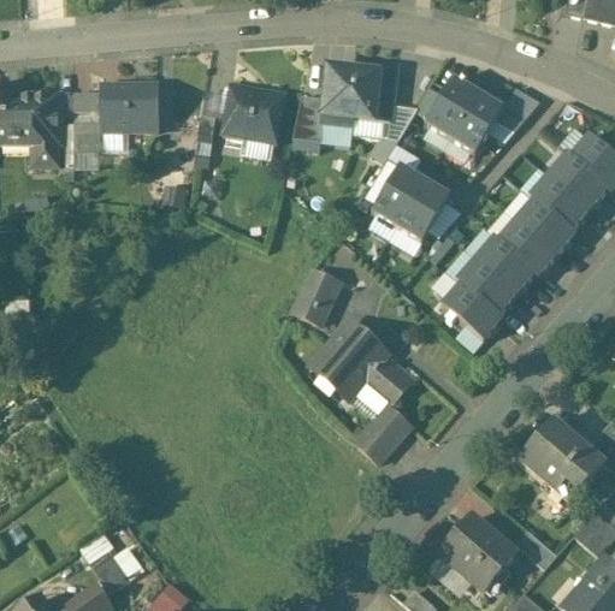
[(568,0),(566,15),(583,18),(586,0),(568,0)]
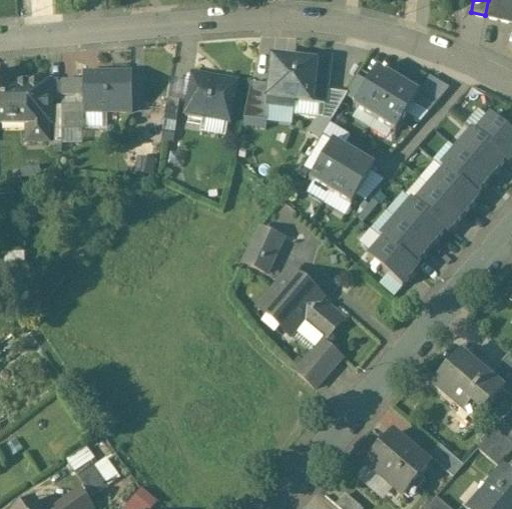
[(488,0),(485,15),(511,21),(511,0),(488,0)]
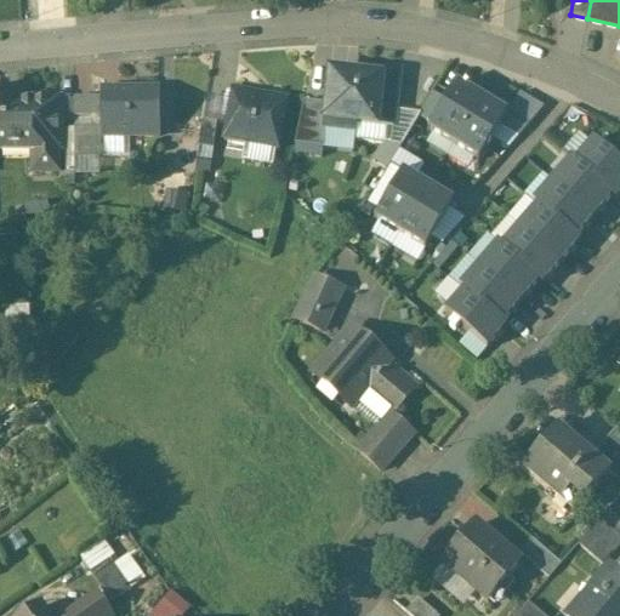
[(363,74),(333,70),(328,102),(325,125),(326,125),(357,129),(358,120),(394,125),(400,69),(364,64),(363,74)]
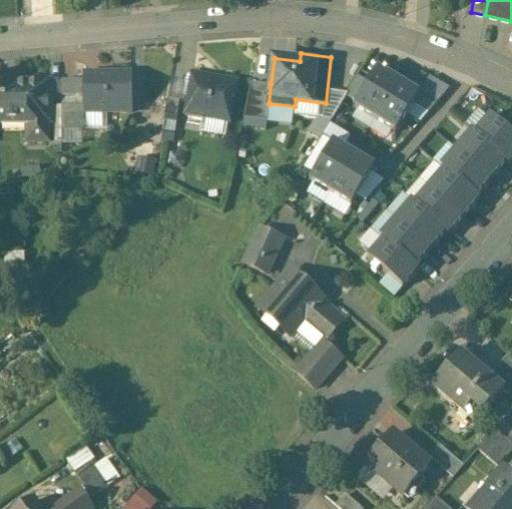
[(398,78),(379,67),(355,106),(375,118),(398,78)]
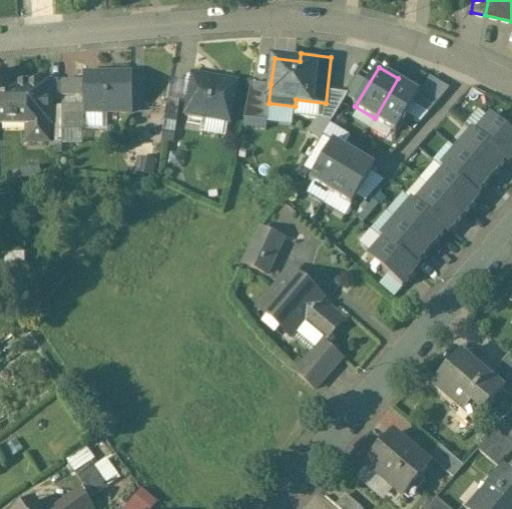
[(0,71),(0,114),(28,115),(28,139),(48,139),(48,120),(50,120),(49,80),(18,80),(18,76),(9,76),(8,75),(5,71),(0,71)]
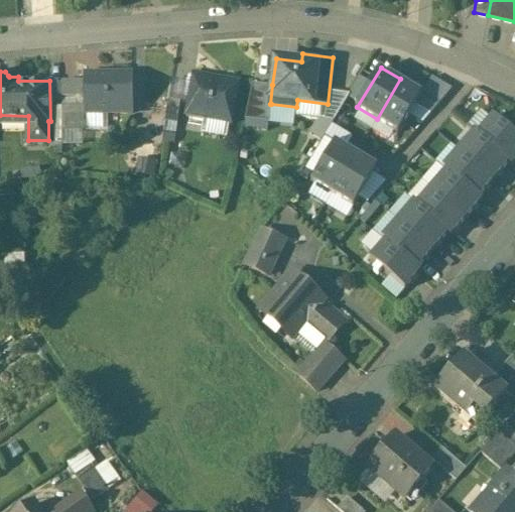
[(240,80),(194,72),(186,113),(232,122),(240,80)]
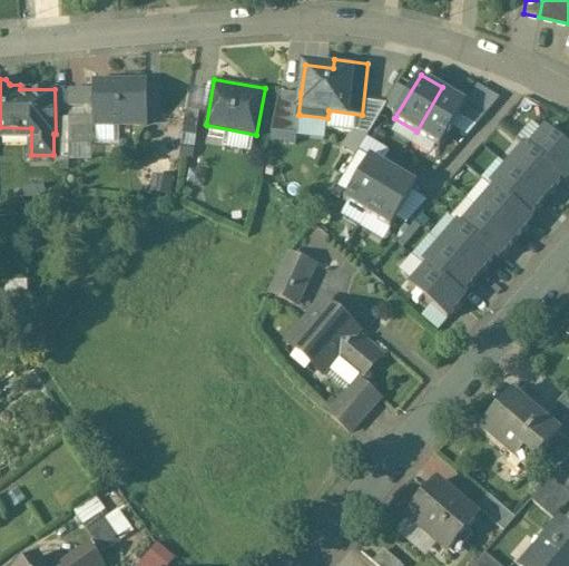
[(146,80),(95,80),(95,87),(95,111),(95,123),(146,123),(146,80)]
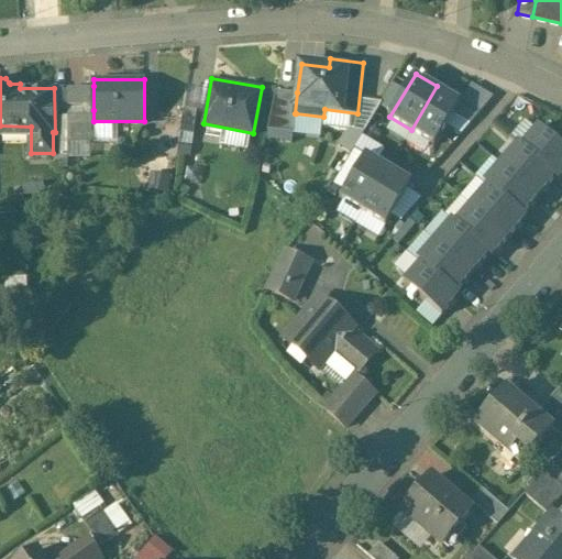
[(94,86),(67,87),(68,122),(86,121),(85,111),(94,110),(94,86)]
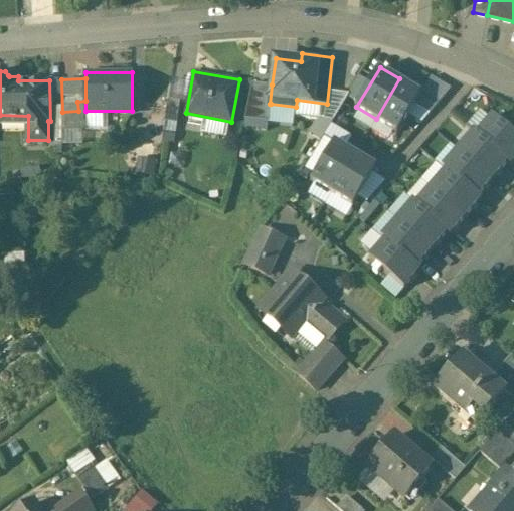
[(419,91),(399,78),(376,119),(396,131),(419,91)]
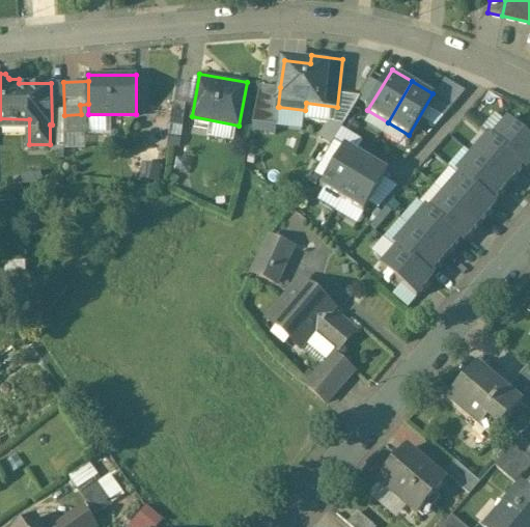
[(280,87),(260,84),(254,121),(277,125),(279,107),(278,107),(280,87)]
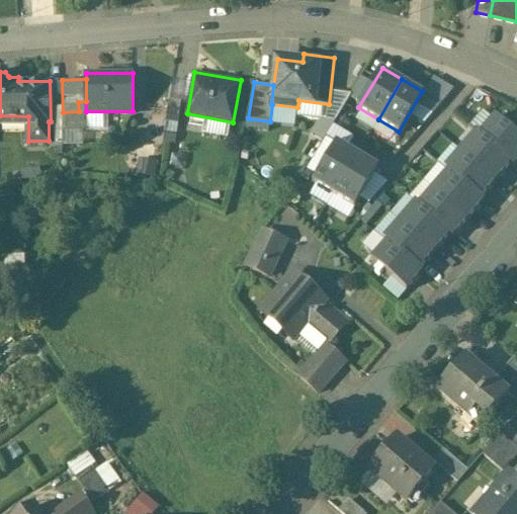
[(182,99),(170,97),(166,119),(178,121),(182,99)]
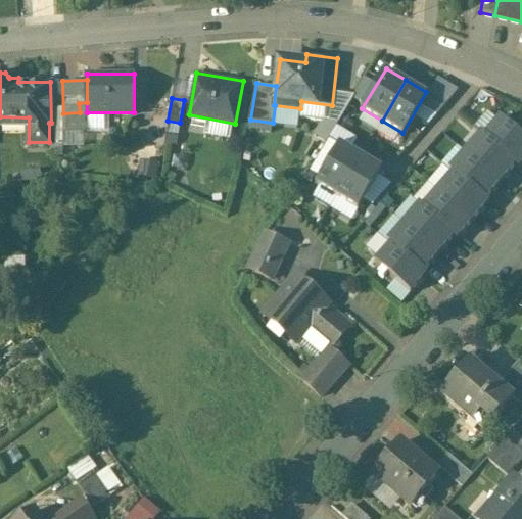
[(80,112),(63,113),(63,131),(80,130),(80,112)]
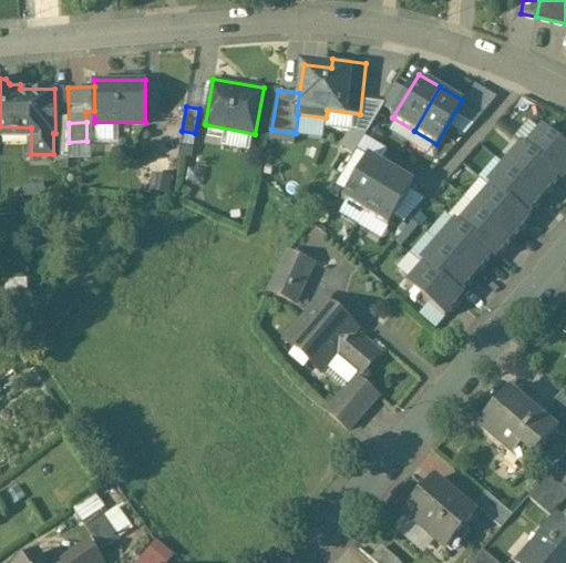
[(563,180),(565,176),(565,147),(539,126),(523,145),(561,177),(563,180)]
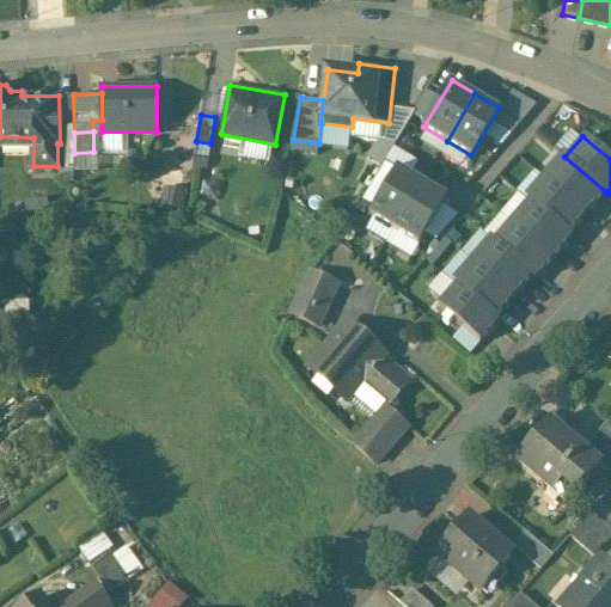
[(587,212),(605,191),(564,157),(562,155),(544,176),(587,212)]
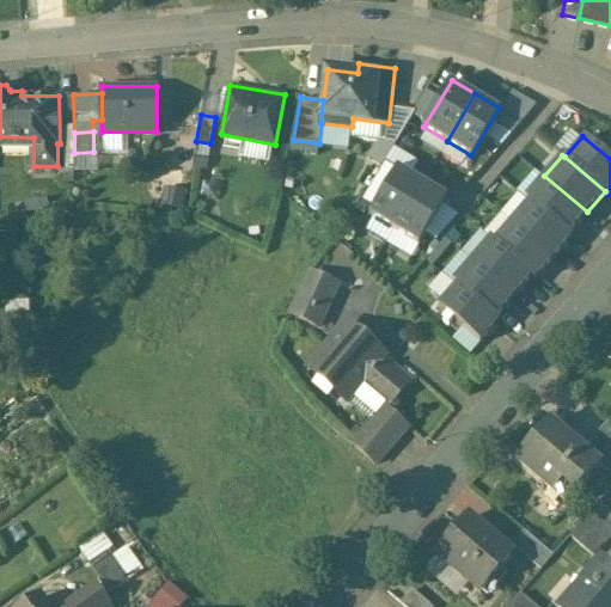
[(422,182),(398,167),(371,215),(395,228),(422,182)]
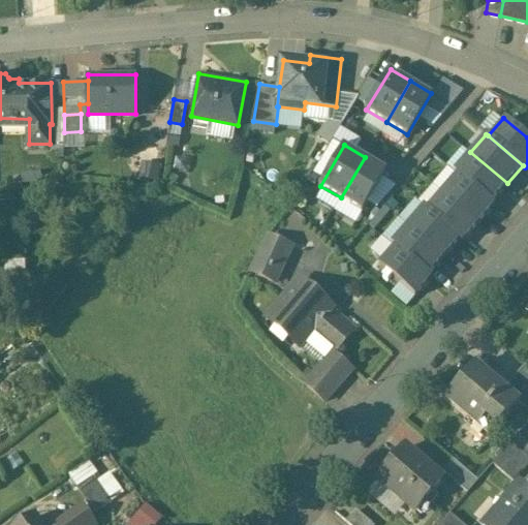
[(491,202),(507,183),(470,152),(455,171),(457,173),(491,202)]
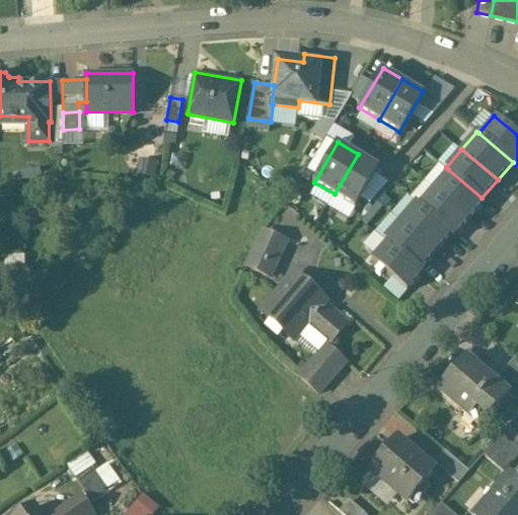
[(378,166),(358,154),(335,194),(354,206),(378,166)]
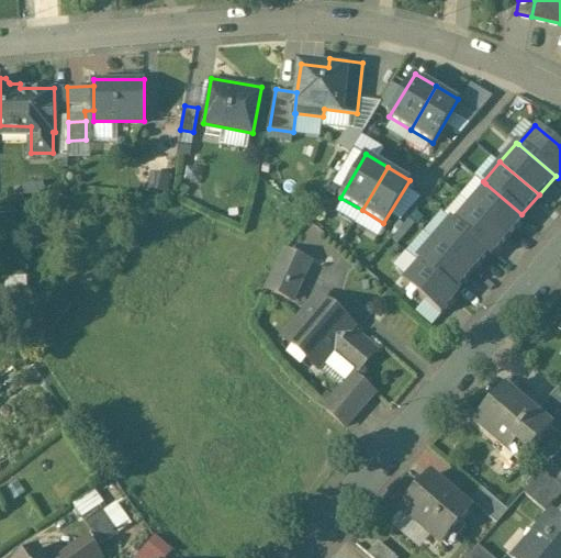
[(508,236),(525,216),(522,214),(485,183),(469,202),(508,236)]
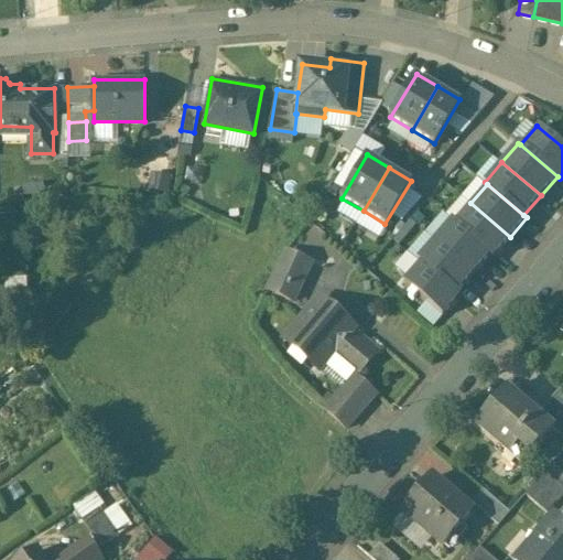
[(493,257),(510,237),(471,203),(454,223),(490,254),(493,257)]
